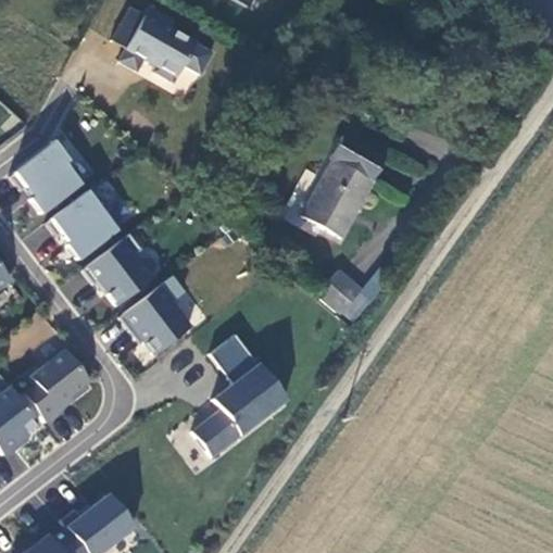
[(143,10),(132,3),(112,37),(126,46),(120,58),(135,67),(142,54),(154,62),(151,67),(172,79),(181,61),(199,71),(211,50),(167,24),(172,16),(148,3),(143,10)]
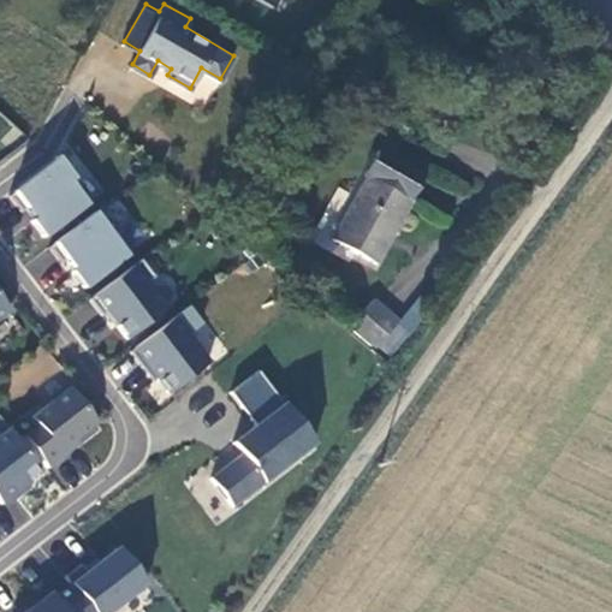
[(379,262),(427,174),(380,148),(366,172),(369,174),(334,237),(379,262)]
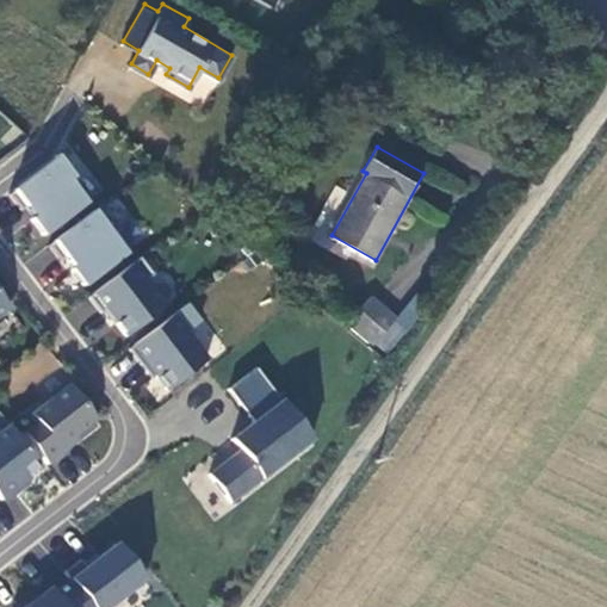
[(60,153),(12,192),(24,209),(29,205),(36,215),(33,217),(47,234),(90,199),(73,179),(76,175),(60,153)]
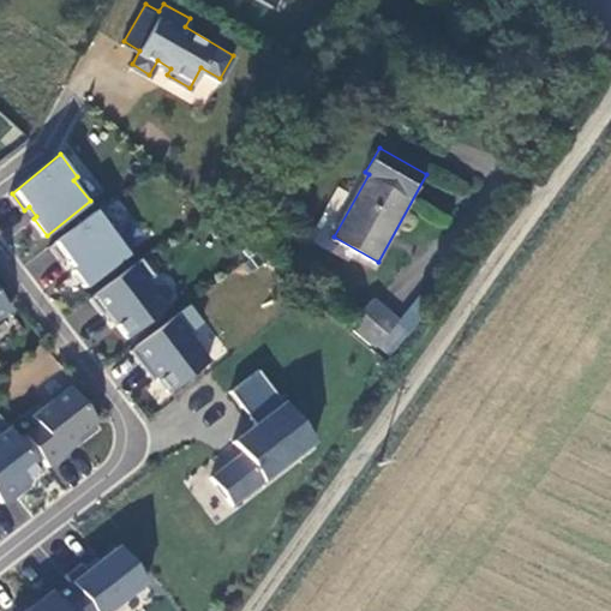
[(69,257),(76,268),(73,269),(87,286),(143,243),(109,199),(52,245),(64,261),(69,257)]
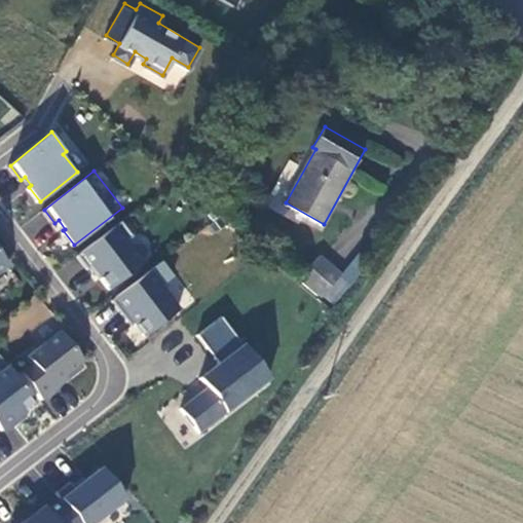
[(122,220),(78,254),(89,268),(94,265),(111,288),(145,262),(127,239),(134,235),(122,220)]
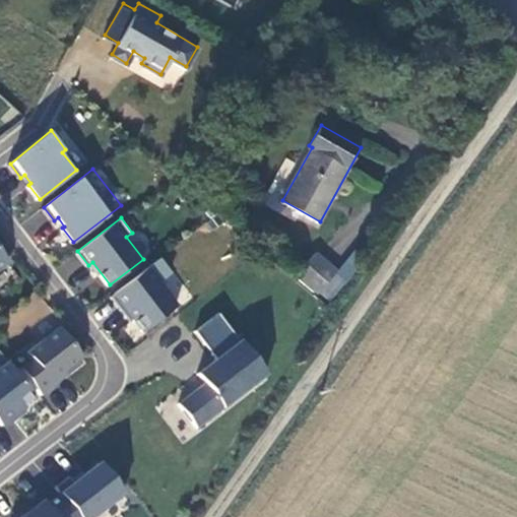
[(0,267),(10,260),(0,246),(0,267)]
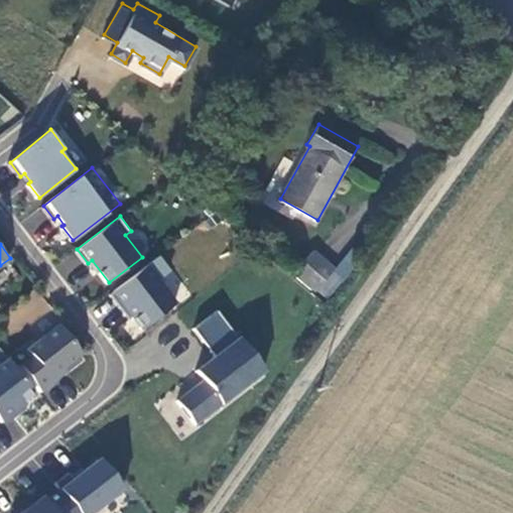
[(337,266),(315,249),(295,272),(317,290),(337,266)]
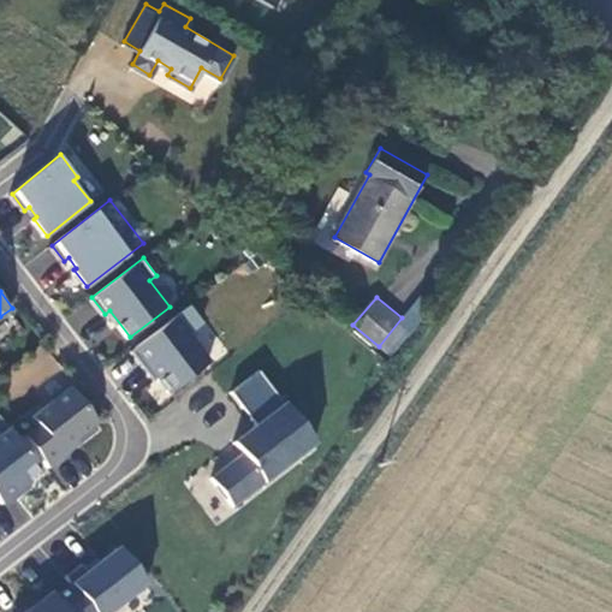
[(190,304),(132,349),(146,367),(150,362),(172,391),(212,361),(190,333),(205,322),(190,304)]
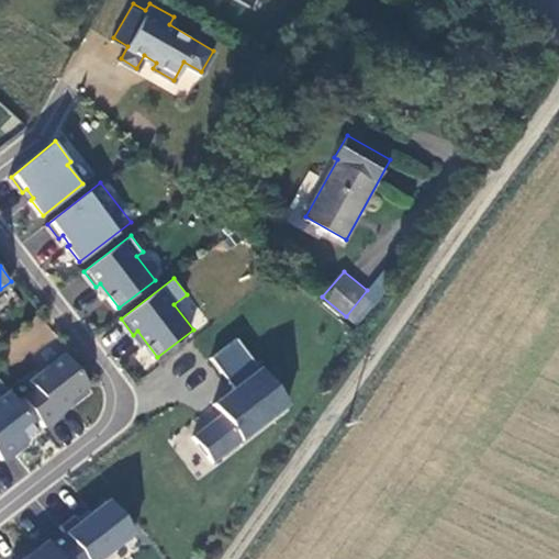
[(291,403),(238,336),(213,356),(236,387),(216,402),(224,412),(196,434),(216,460),(291,403)]
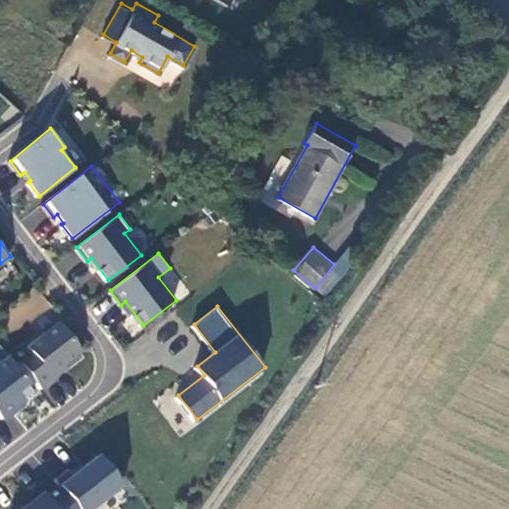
[(55,378),(52,374),(83,350),(60,321),(29,345),(34,352),(22,361),(43,387),(55,378)]
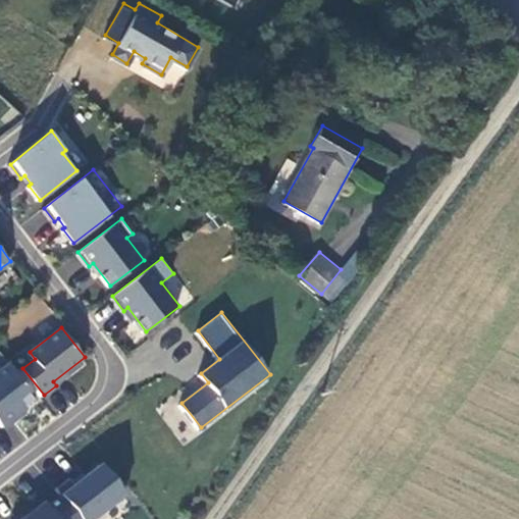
[(11,363),(0,370),(0,420),(4,425),(28,407),(26,405),(37,397),(11,363)]
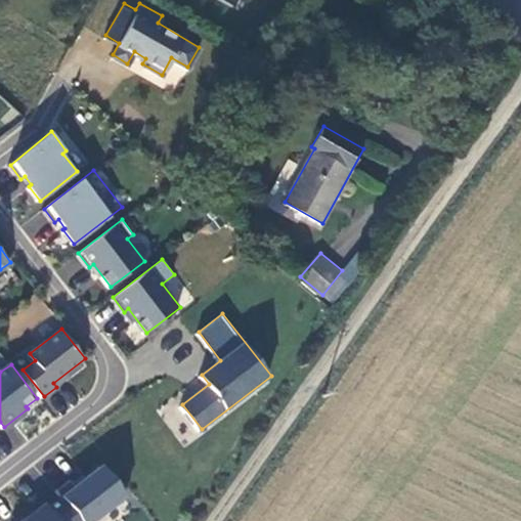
[(72,478),(57,489),(62,495),(82,520),(93,520),(127,495),(102,464),(76,484),(72,478)]
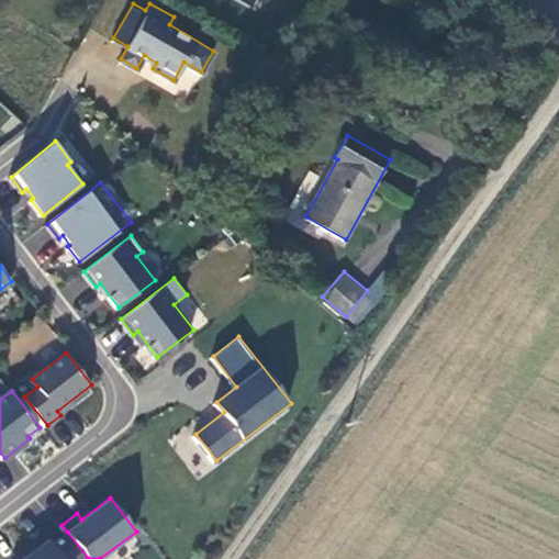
[(88,558),(67,532),(52,544),(49,540),(25,558),(88,558)]
